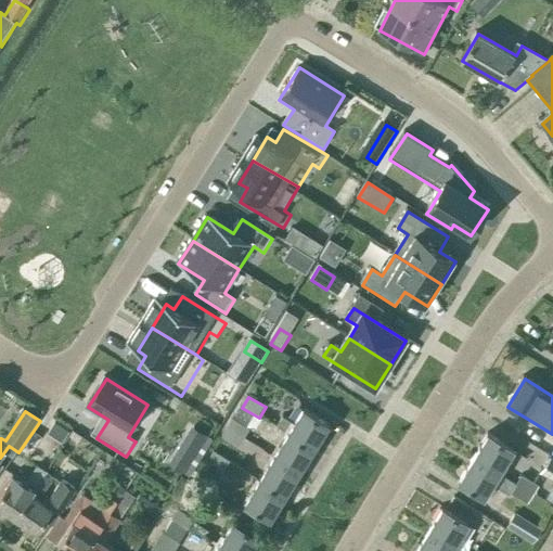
[(288,435),(316,451),(330,427),(304,411),(294,426),(283,419),(278,430),(288,436),(288,435)]
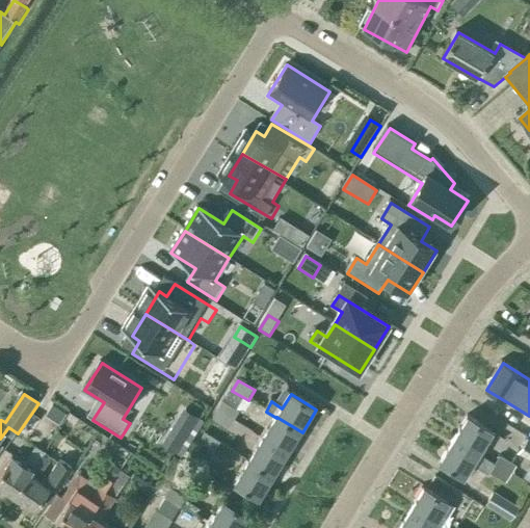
[(219,413),(235,422),(240,413),(224,403),(219,413)]
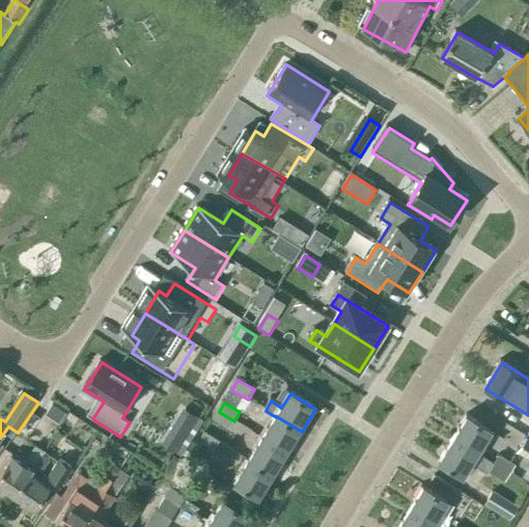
[(234,421),(219,412),(214,421),(229,431),(234,421)]
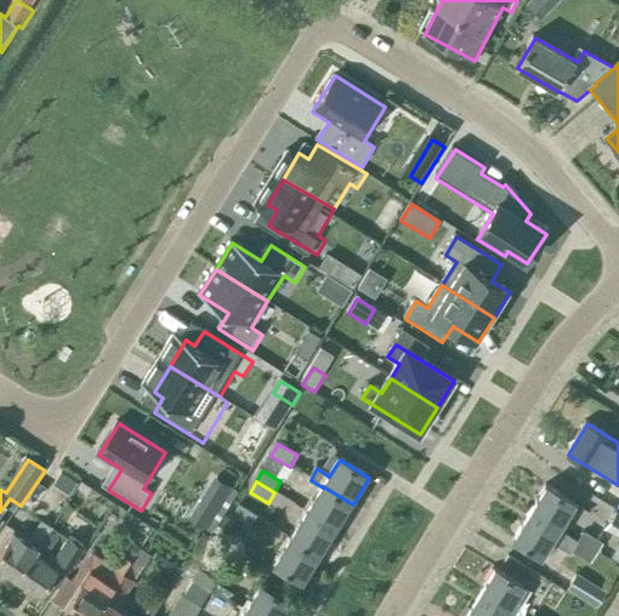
[(51,492),(38,484),(22,508),(35,517),(51,492)]
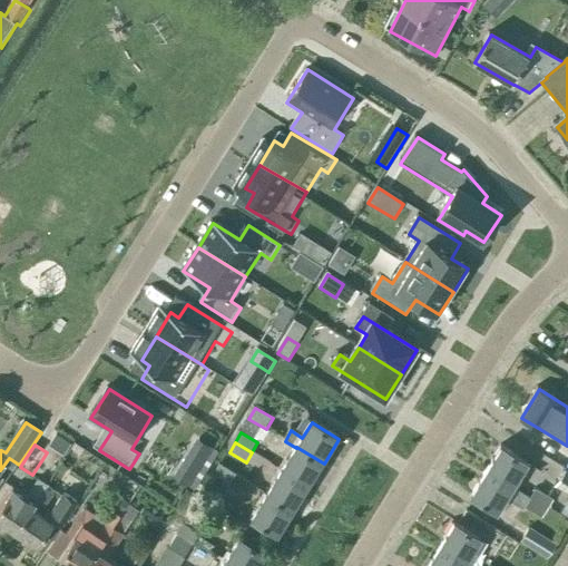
[(282,471),(309,488),(324,464),(296,447),(296,448),(282,471)]
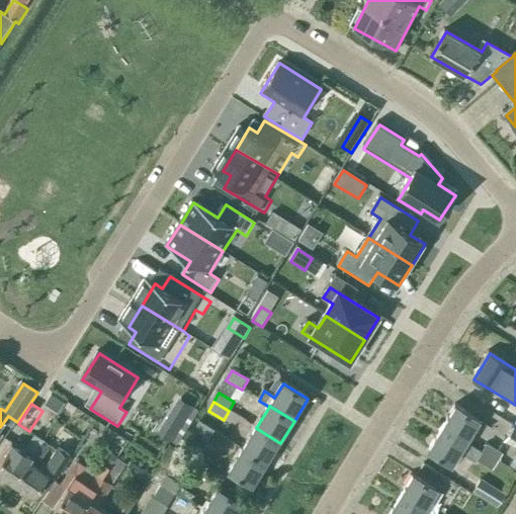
[(442,429),(466,444),(481,422),(456,407),(442,429)]
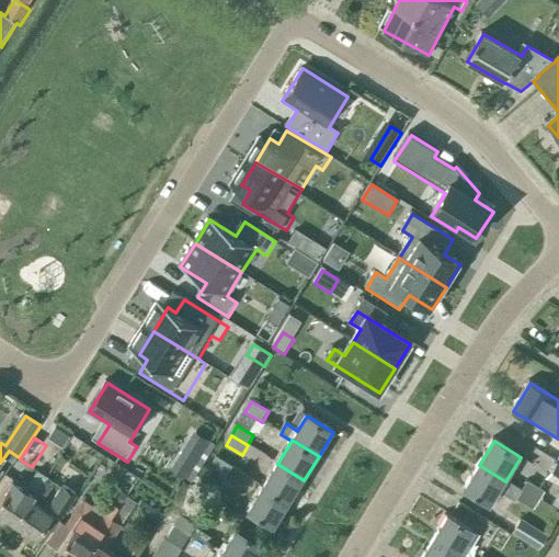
[(189,453),(177,472),(187,478),(200,459),(189,453)]
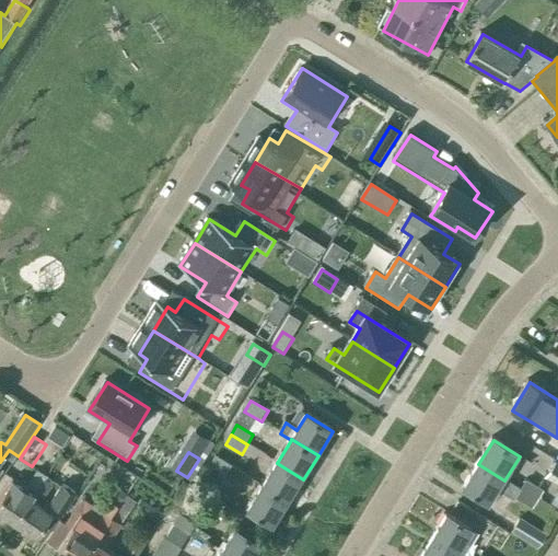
[(263,487),(289,504),(303,479),(277,463),(263,487)]
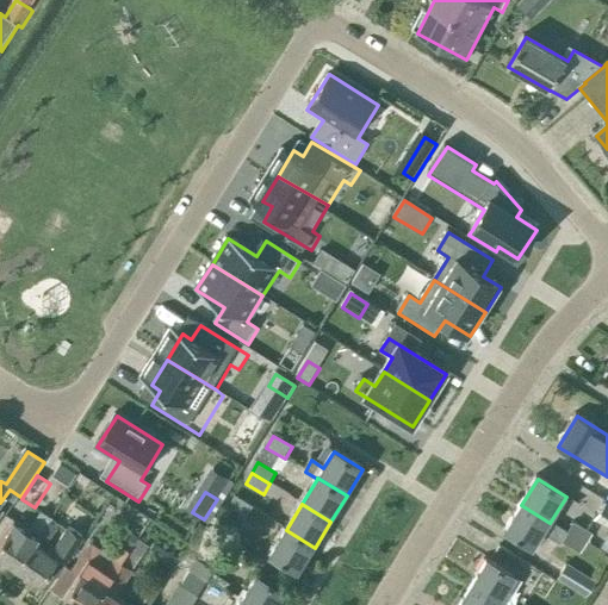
[(607,505),(606,504),(594,523),(607,531),(607,505)]
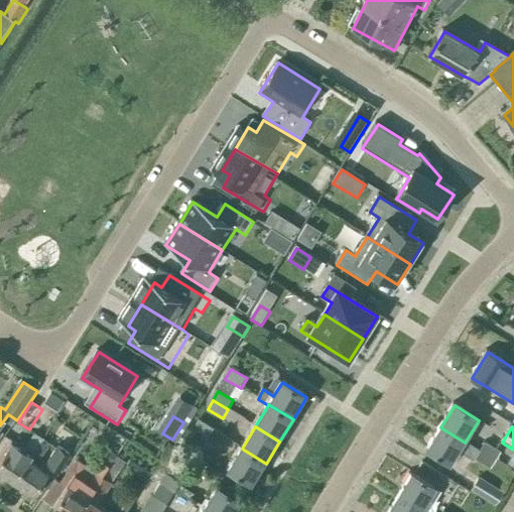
[(492,471),(497,462),(481,453),(465,442),(440,427),(427,450),(452,465),(458,454),(475,464),(476,461),(492,471)]
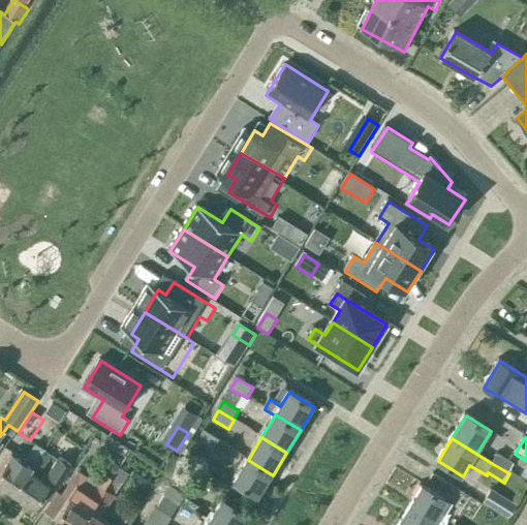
[(0,473),(0,485),(16,496),(31,473),(45,452),(37,446),(26,462),(13,454),(0,473)]
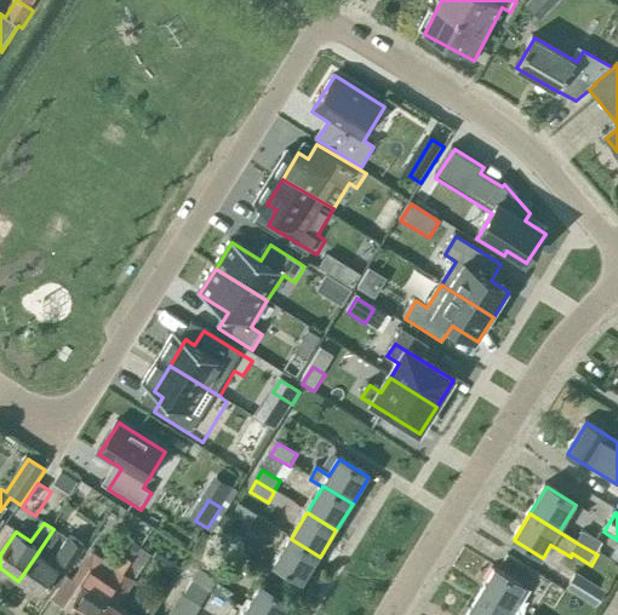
[(245,534),(228,523),(222,534),(240,544),(245,534)]
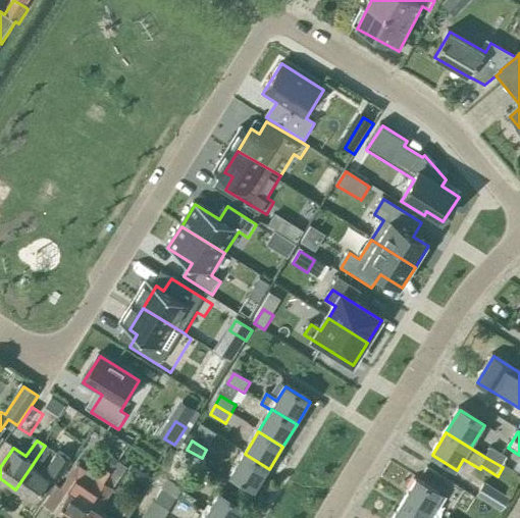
[(486,458),(503,467),(508,459),(491,449),(486,458)]
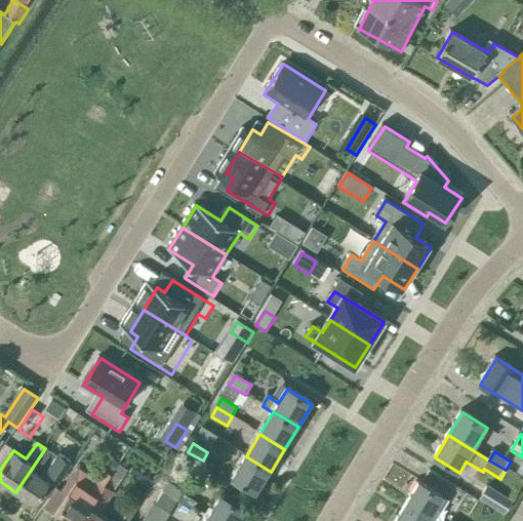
[(74,465),(59,454),(47,473),(63,483),(74,465)]
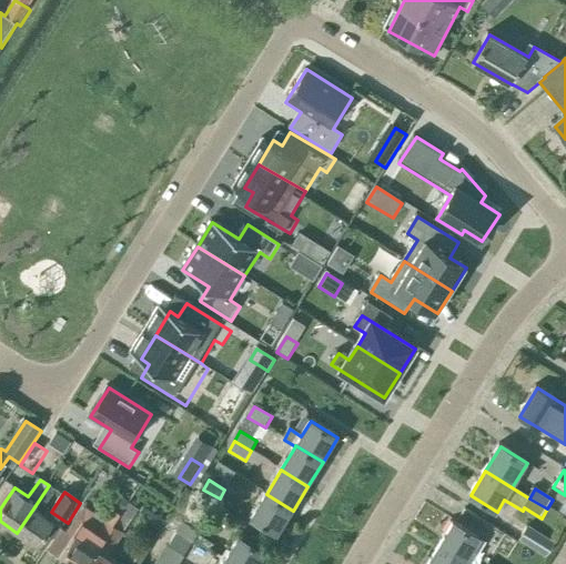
[(293,511),(266,494),(251,519),(278,535),(293,511)]
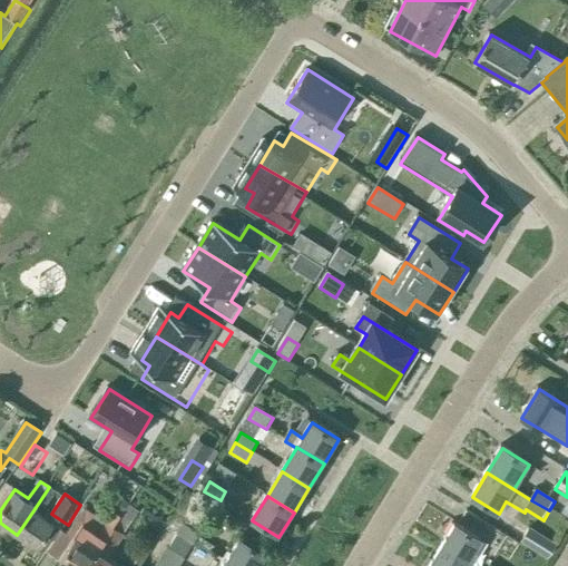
[(116,529),(90,565),(118,565),(109,559),(140,513),(129,506),(123,517),(115,528),(116,529)]
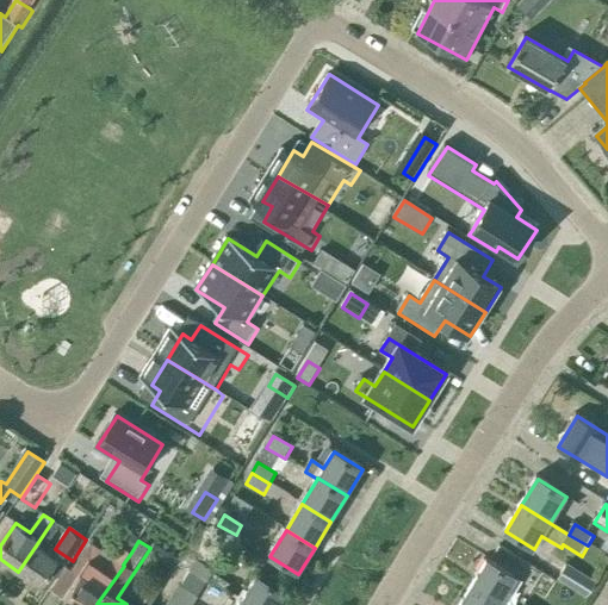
[(63,602),(68,604),(97,604),(124,566),(123,565),(131,553),(121,547),(113,557),(92,543),(86,554),(92,557),(63,602)]
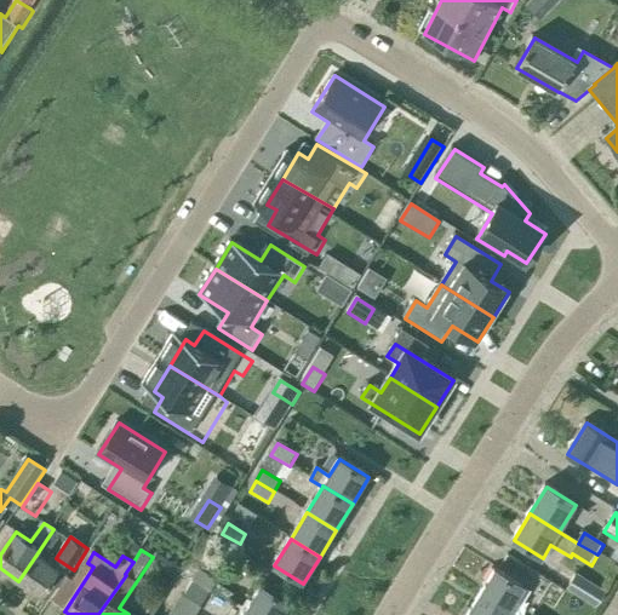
[(61,570),(36,555),(18,581),(43,597),(61,570)]
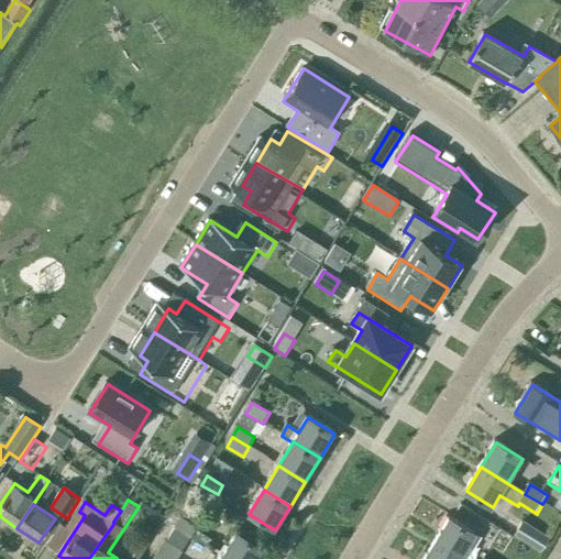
[(435,541),(461,558),(476,534),(450,517),(435,541)]
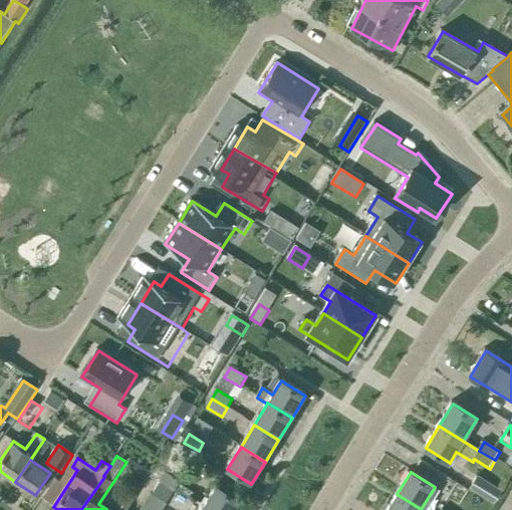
[(181,482),(165,473),(160,483),(175,492),(181,482)]
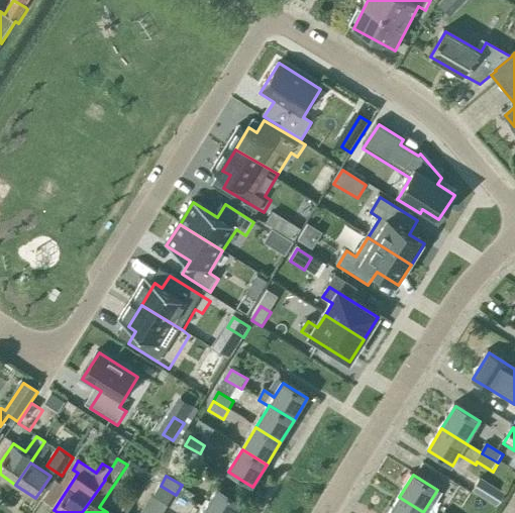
[(506,495),(482,480),(473,493),(498,508),(506,495)]
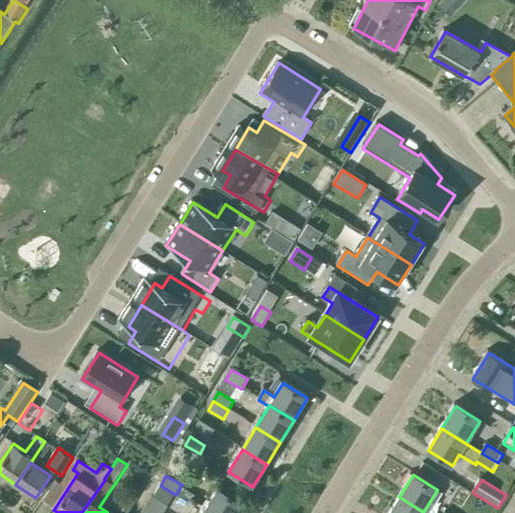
[(205,511),(207,512),(236,512),(242,504),(218,489),(205,511)]
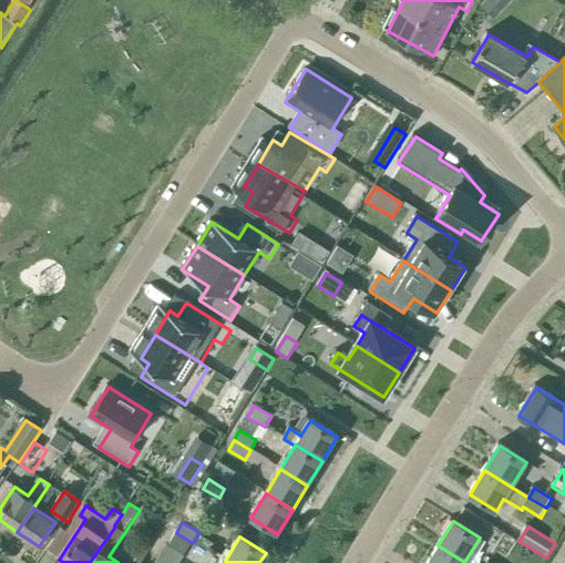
[(152,548),(139,540),(129,558),(136,562),(144,562),(152,548)]
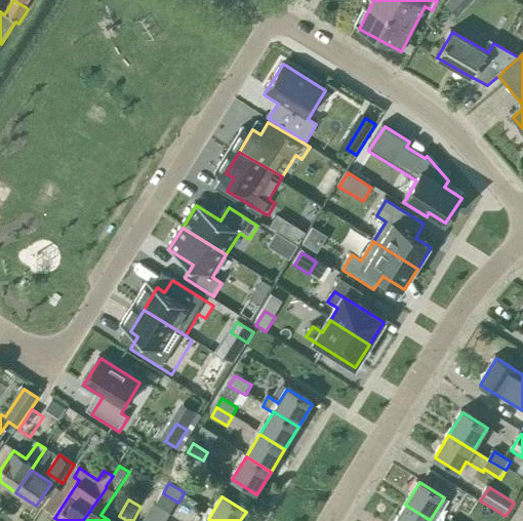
[(150,514),(159,520),(168,520),(171,515),(155,505),(150,514)]
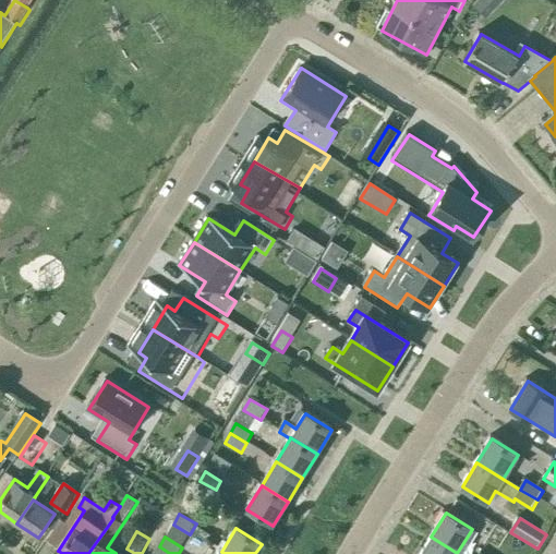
[(457,553),(431,537),(421,553),(457,553)]
